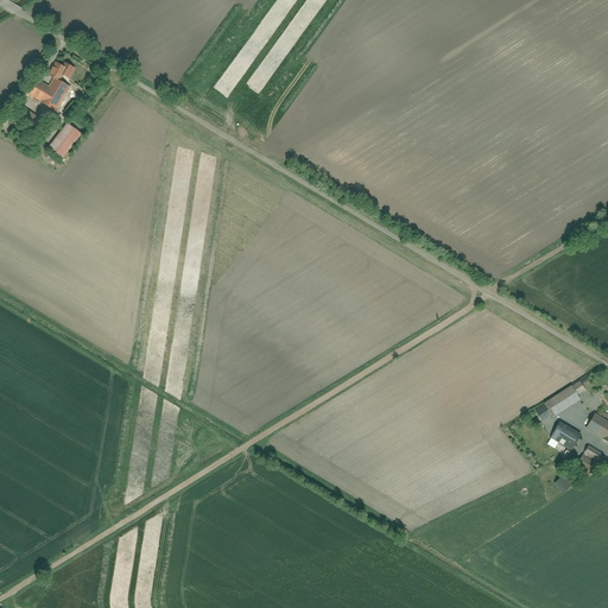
[(76,68),(65,62),(63,65),(55,61),(48,75),(54,78),(55,76),(61,80),(63,76),(69,80),(76,68)]
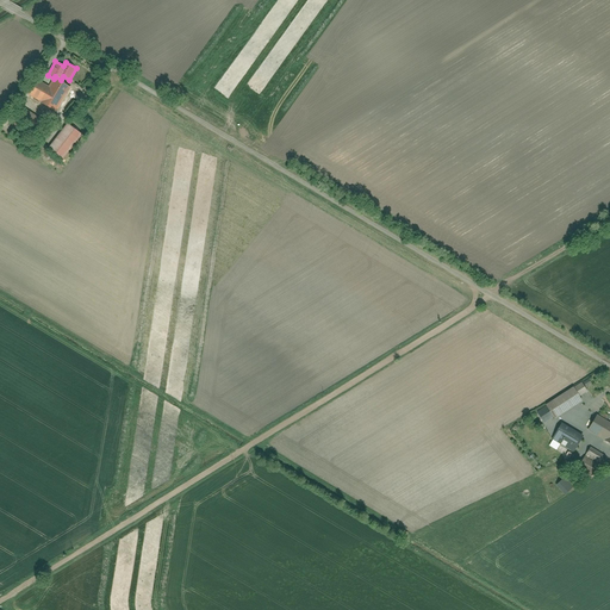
[(27,94),(57,112),(73,87),(61,80),(55,76),(54,79),(49,86),(37,79),(27,94)]
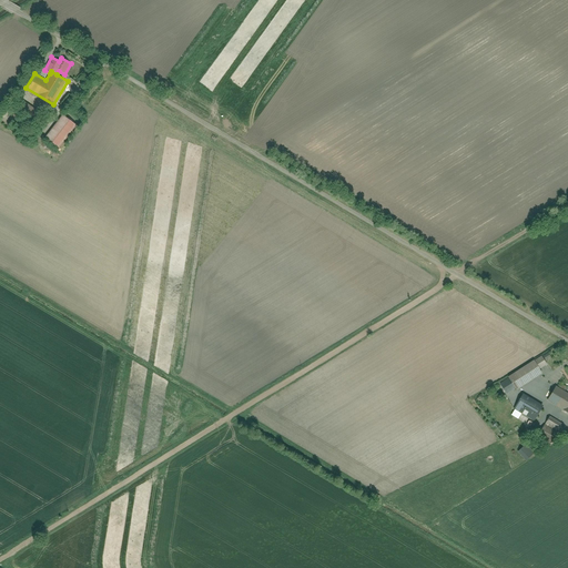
[(14,112),(8,125),(14,129),(21,115),(14,112)]
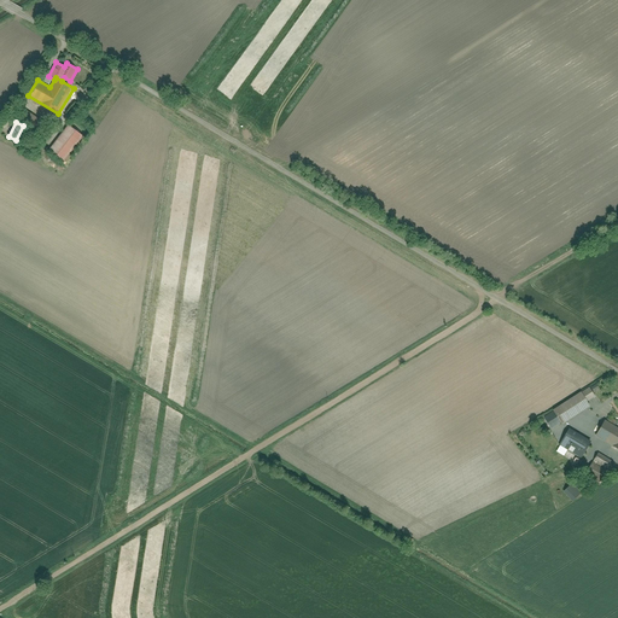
[(48,150),(64,162),(83,138),(69,126),(48,150)]
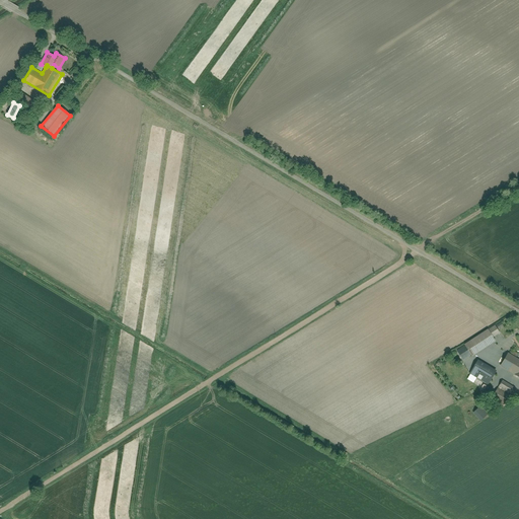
[(465,345),(472,357),(497,343),(489,330),(465,345)]
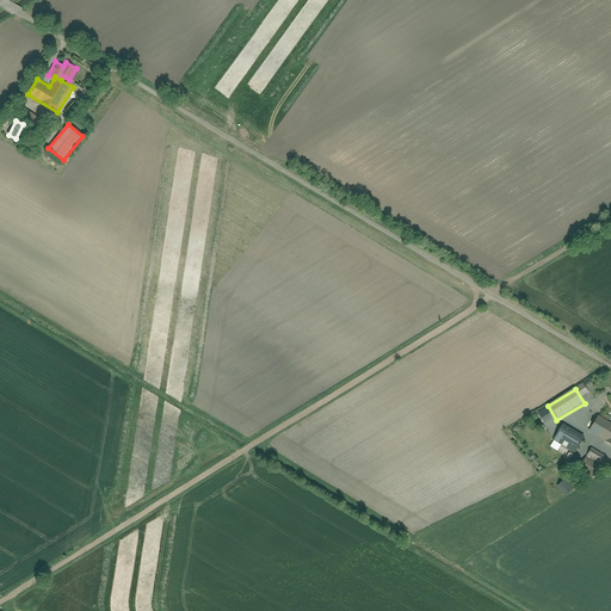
[(610,421),(598,415),(588,432),(610,444),(610,421)]
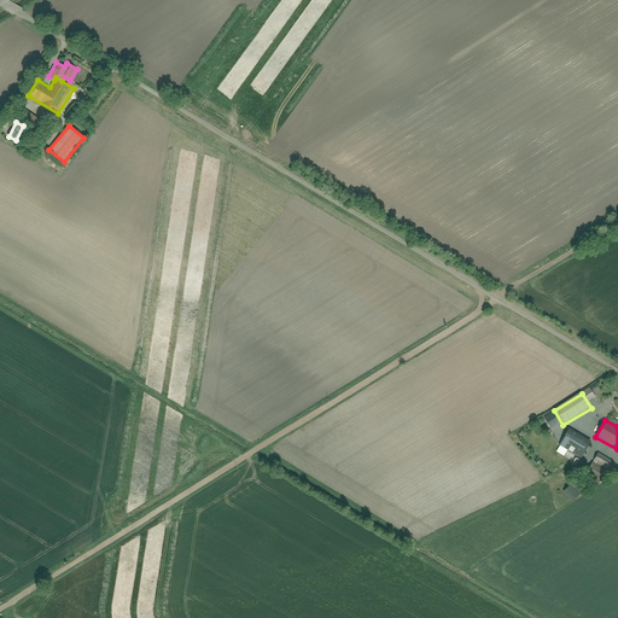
[(592,442),(570,430),(564,441),(586,453),(592,442)]
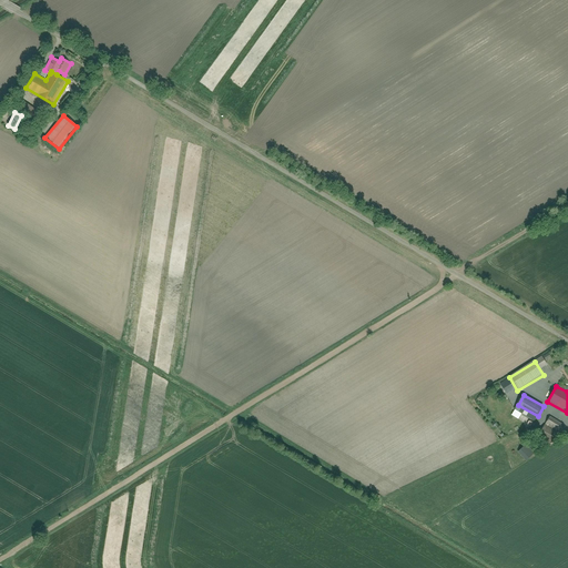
[(556,438),(564,426),(550,418),(544,430),(556,438)]
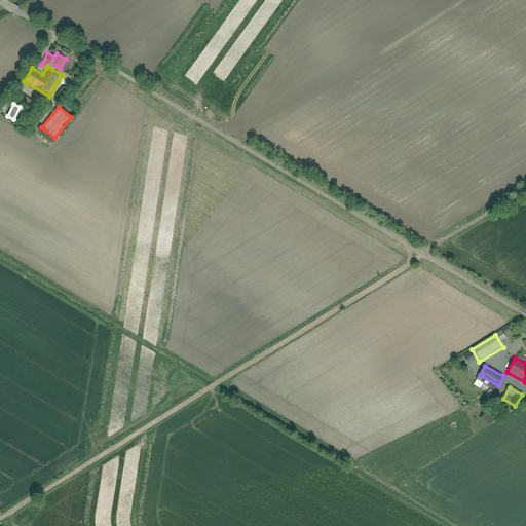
[(489,412),(482,418),(489,427),(496,421),(489,412)]
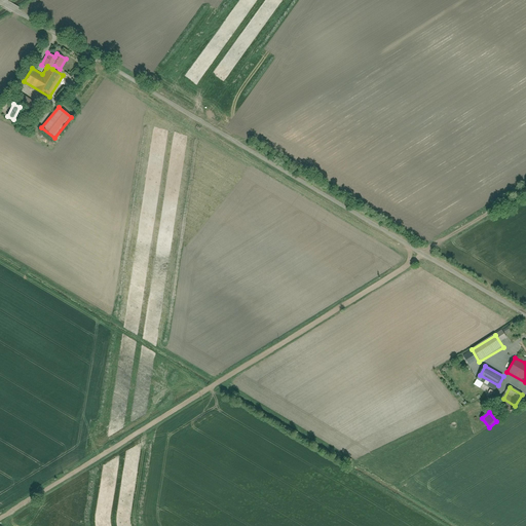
All buildings are outlined.
